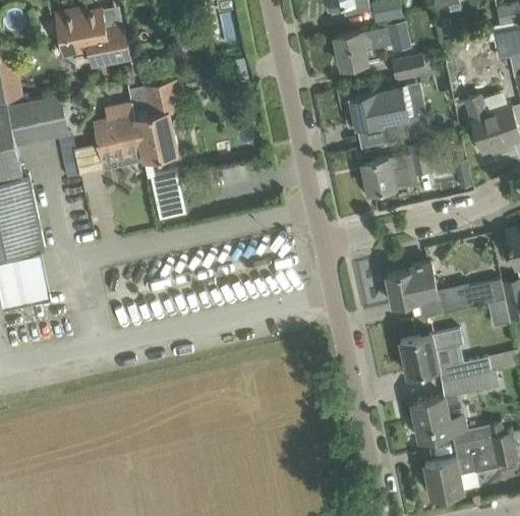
[(234,0),(223,0),(218,1),(220,13),(236,10),(234,0)]
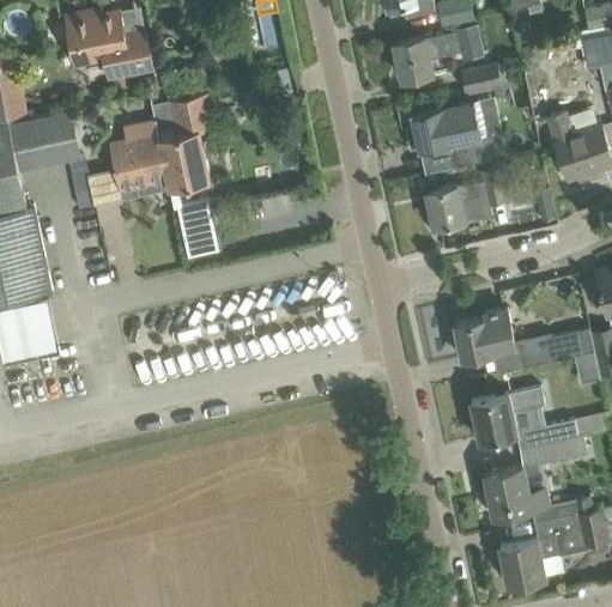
[(436,13),(432,0),(386,0),(391,18),(405,14),(406,19),(436,13)]
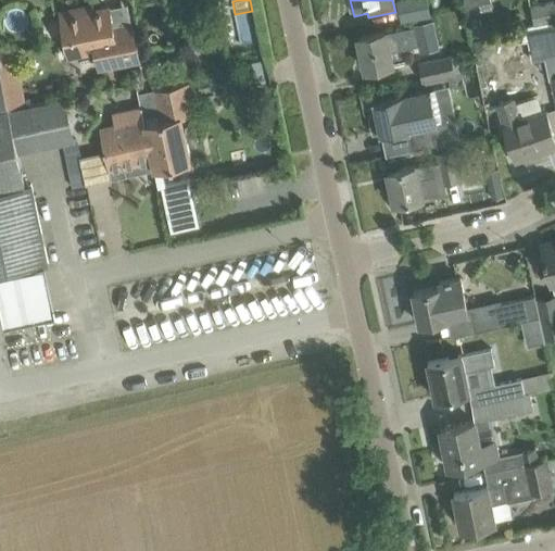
[(401,23),(429,17),(425,0),(418,0),(396,4),(401,23)]
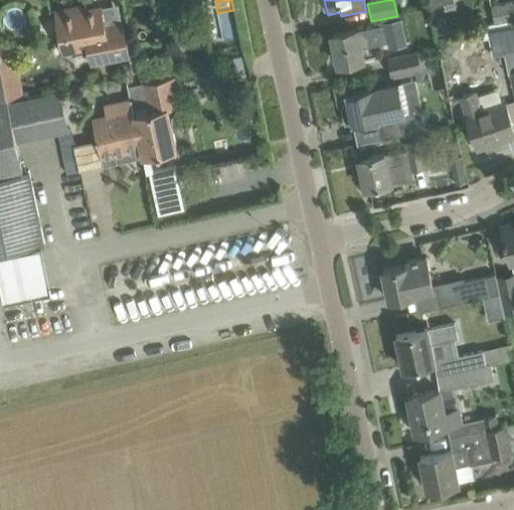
[(427,0),(430,10),(455,5),(453,0),(427,0)]
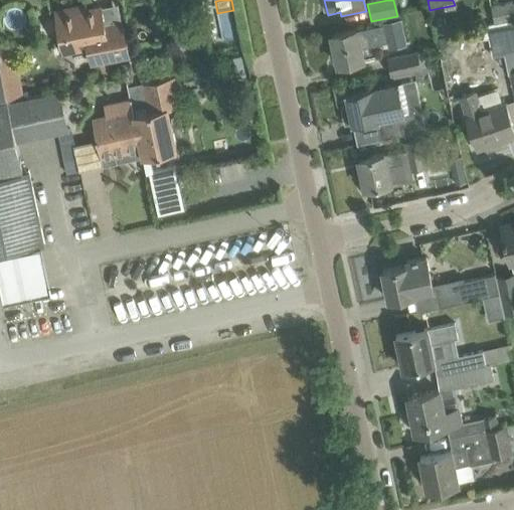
[(513,4),(490,10),(494,28),(513,23),(513,4)]
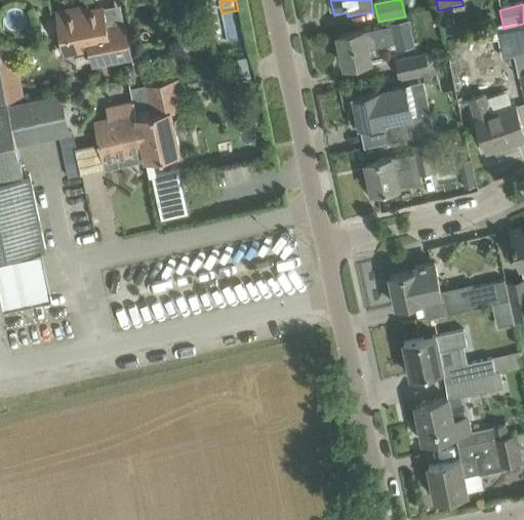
[(104,10),(57,20),(65,56),(90,51),(93,69),(131,61),(124,26),(108,29),(104,10)]
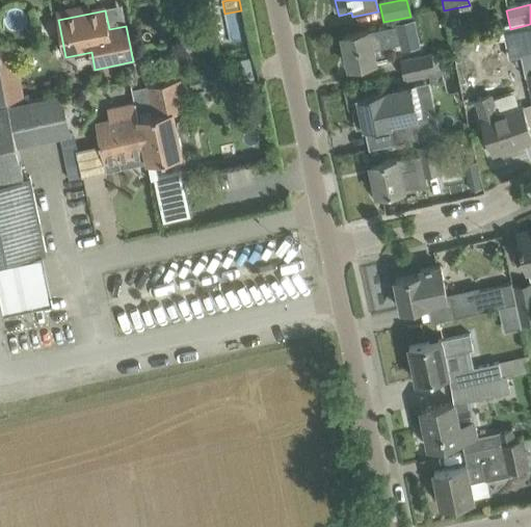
[(419,49),(414,24),(397,27),(398,30),(369,36),(368,34),(343,40),(350,70),(370,66),(374,64),(372,52),(401,46),(402,52),(419,49)]
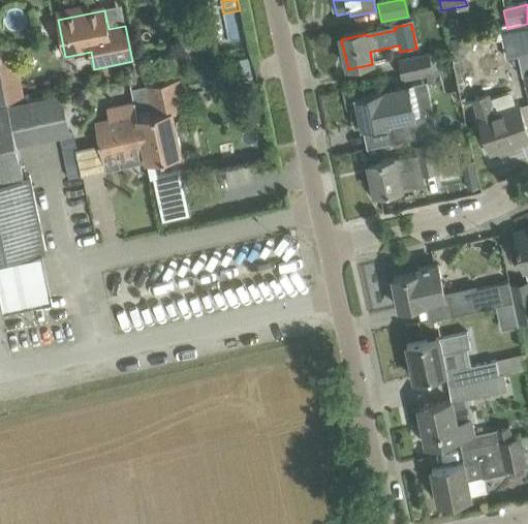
[(527,24),(507,29),(507,30),(490,33),(492,45),(502,43),(505,63),(518,60),(522,81),(526,80),(527,91),(527,24)]
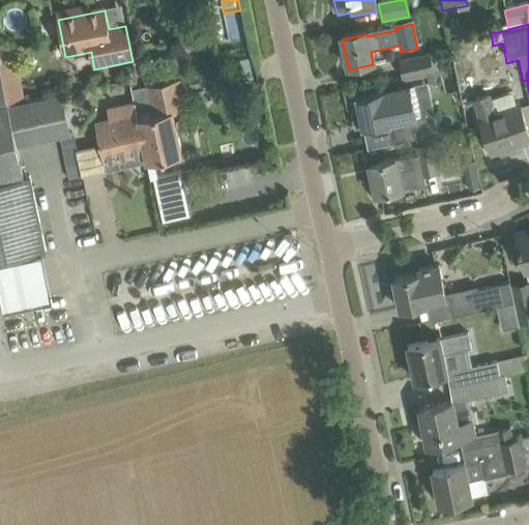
[(403,80),(433,74),(431,60),(400,66),(403,80)]
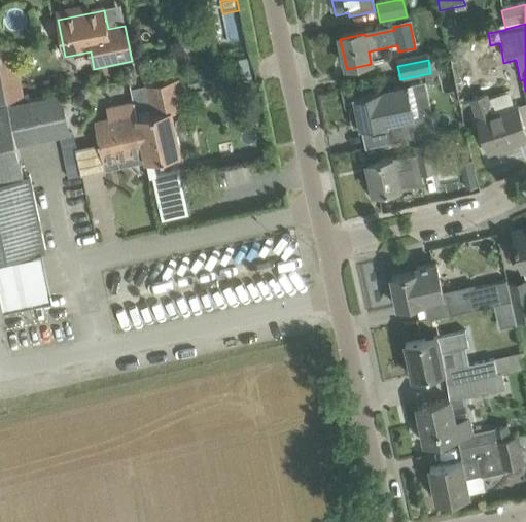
[(178,83),(133,94),(134,98),(138,120),(147,164),(181,157),(173,118),(184,116),(179,89),(178,83)]
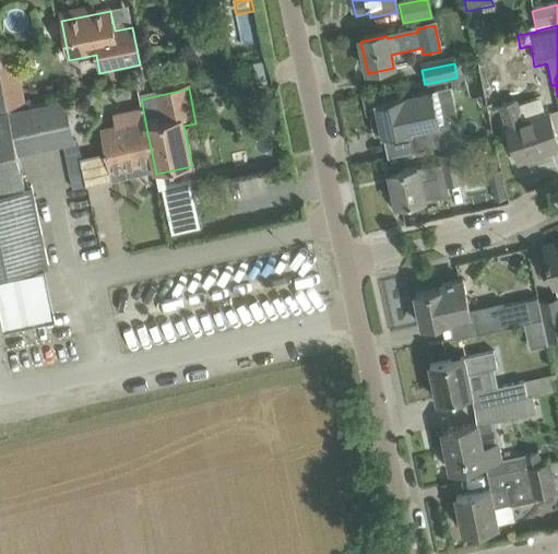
[(432,93),(406,98),(375,105),(378,120),(372,121),(376,138),(381,137),(381,139),(407,133),(413,155),(464,144),(462,139),(459,124),(439,128),(432,93)]
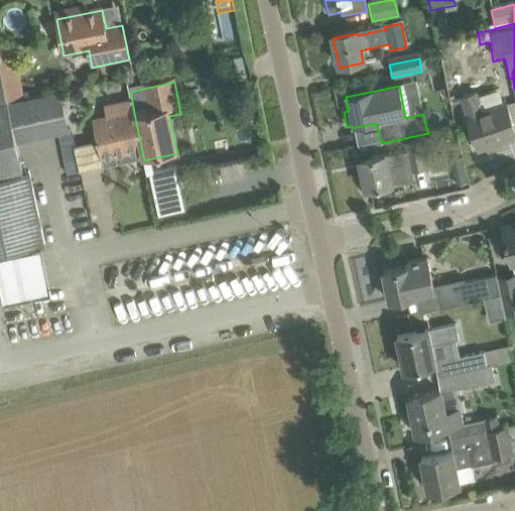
[(503,108),(498,93),(477,100),(475,97),(463,101),(469,120),(467,121),(478,153),(491,148),(490,144),(514,136),(514,139),(514,135),(506,108),(503,108)]
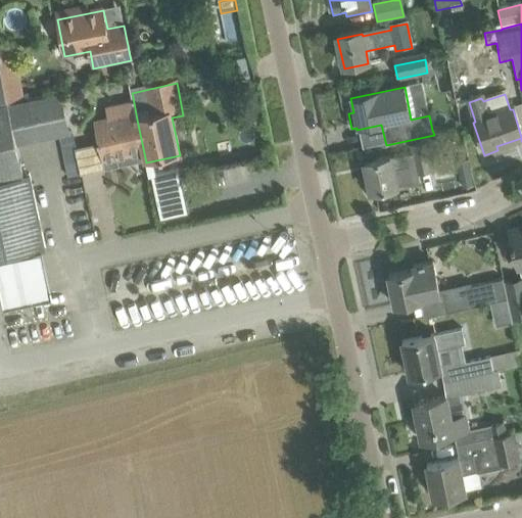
[(0,262),(45,252),(29,178),(24,179),(16,147),(58,138),(64,166),(78,162),(72,135),(68,136),(60,95),(7,106),(0,107),(0,262)]
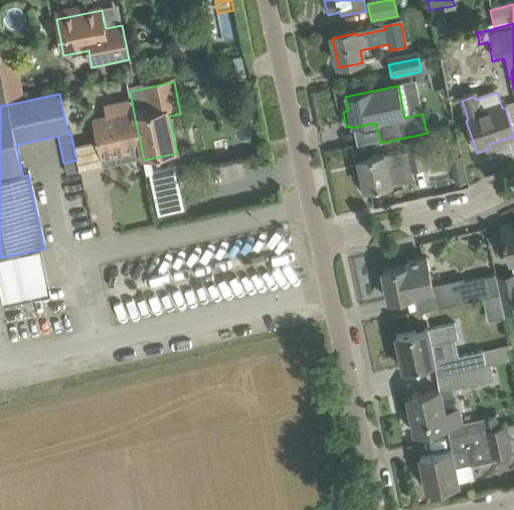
[(106,120),(94,123),(98,140),(102,160),(104,169),(117,167),(115,157),(140,151),(142,161),(144,160),(135,118),(134,118),(131,104),(104,109),(106,120)]
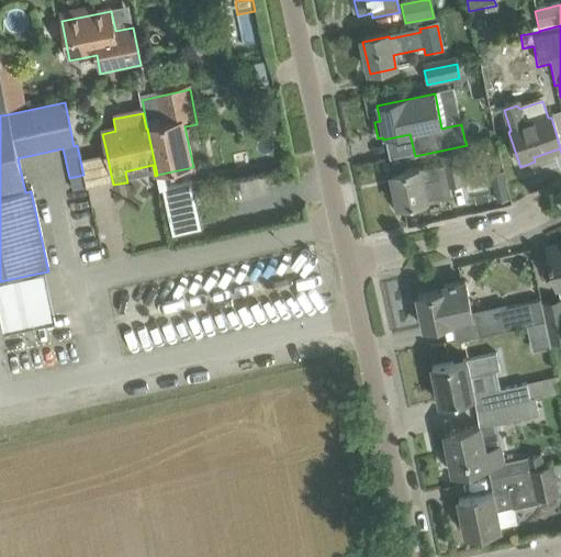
[(464,186),(458,156),(441,159),(442,168),(437,169),(436,169),(419,173),(419,171),(392,177),(399,210),(450,199),(448,190),(464,186)]
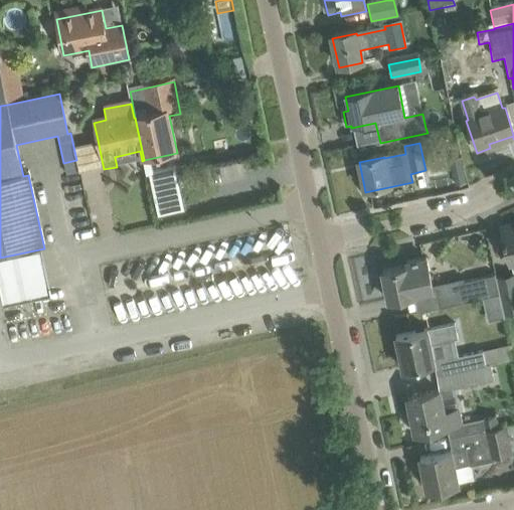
[(158,217),(185,212),(176,170),(149,176),(158,217)]
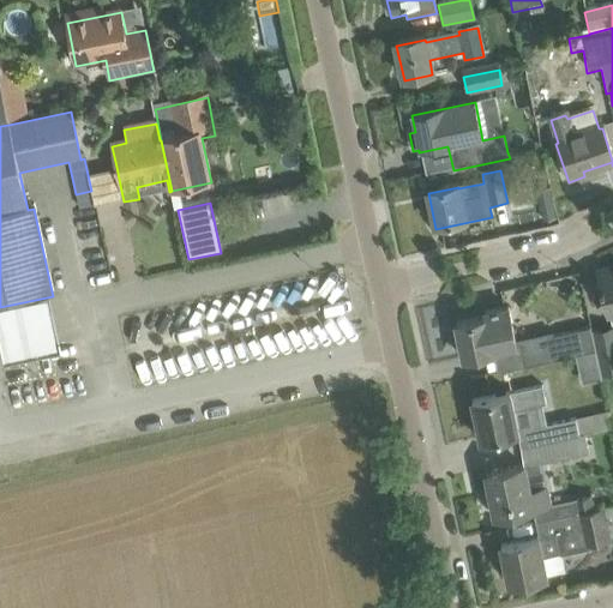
[(612,275),(600,278),(602,288),(600,289),(601,294),(604,294),(610,319),(612,318),(612,275)]
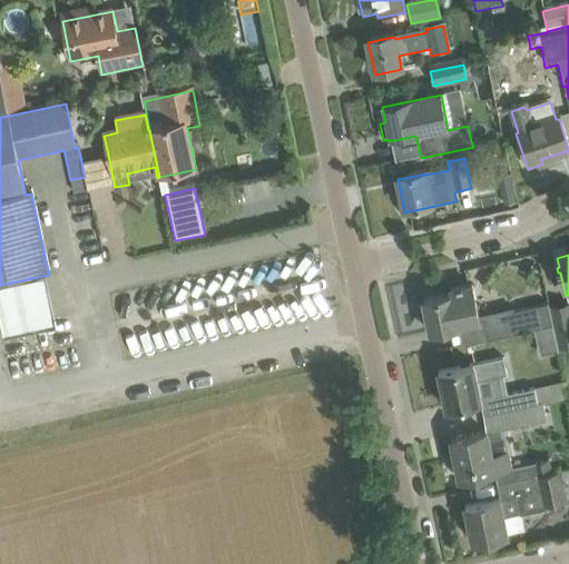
[(430,336),(458,330),(459,330),(458,327),(479,323),(478,318),(472,288),(450,293),(451,297),(423,303),(430,336)]
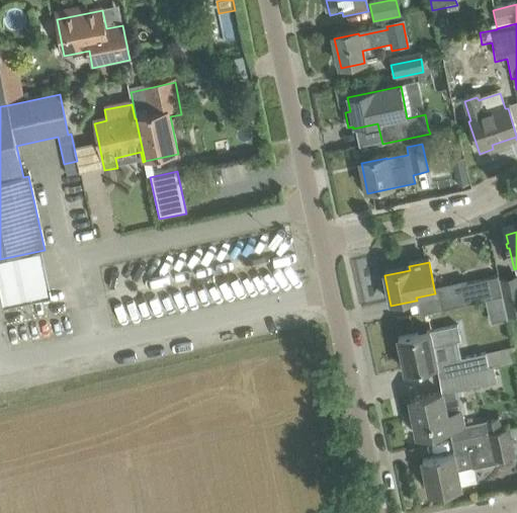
[(507,318),(516,316),(516,278),(499,282),(503,297),(507,318)]
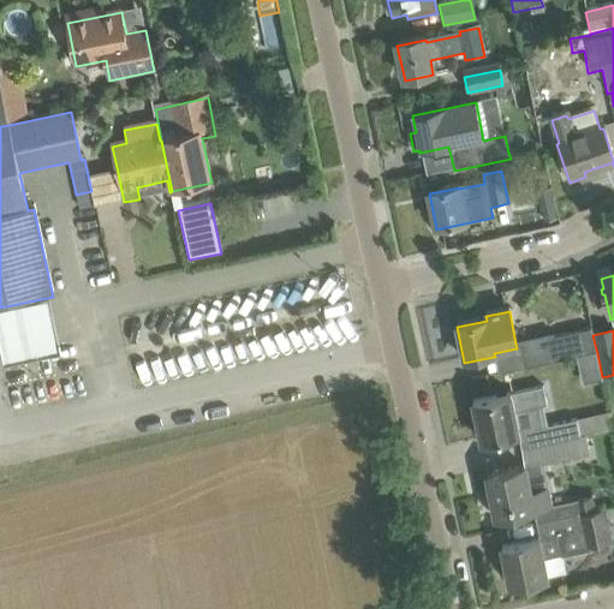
[(559,363),(596,354),(591,332),(554,340),(553,340),(559,363)]
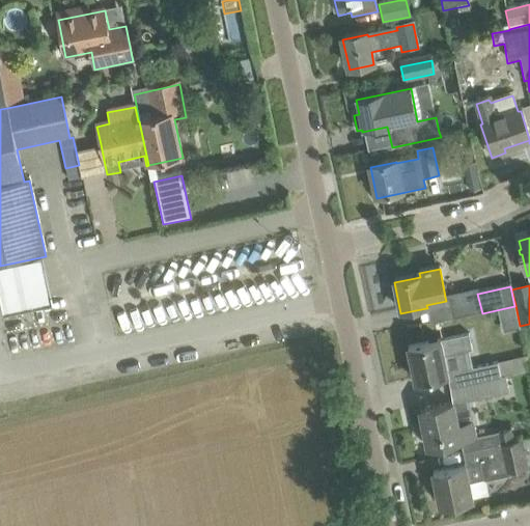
[(445,358),(465,353),(461,336),(408,349),(409,354),(411,354),(413,361),(411,361),(416,384),(449,377),(445,358)]
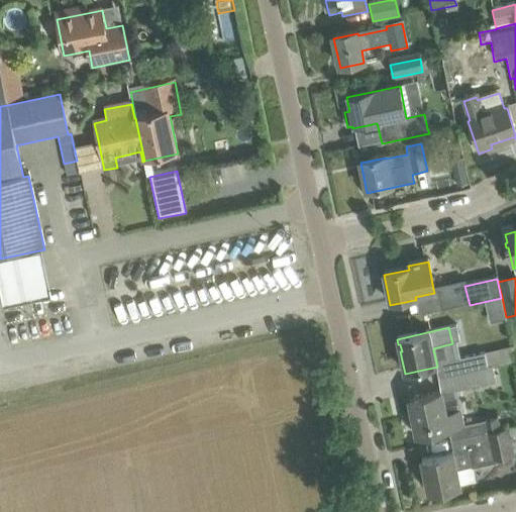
[(457,376),(492,368),(515,363),(515,359),(514,348),(454,362),(457,376)]
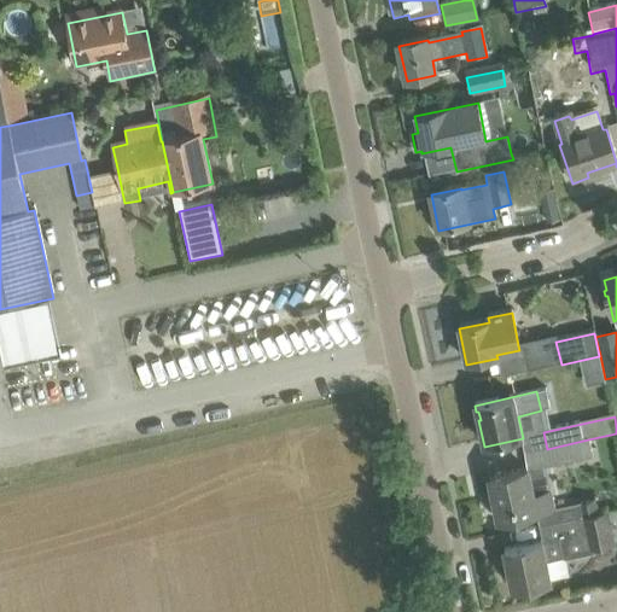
[(551,468),(593,460),(588,439),(547,449),(551,468)]
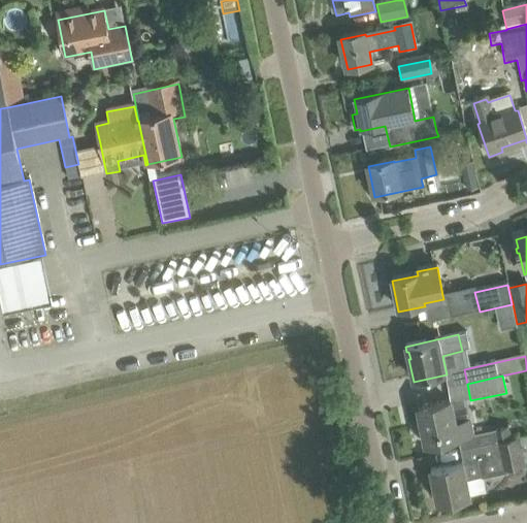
[(463,400),(418,411),(426,447),(457,440),(460,454),(474,451),(463,400)]
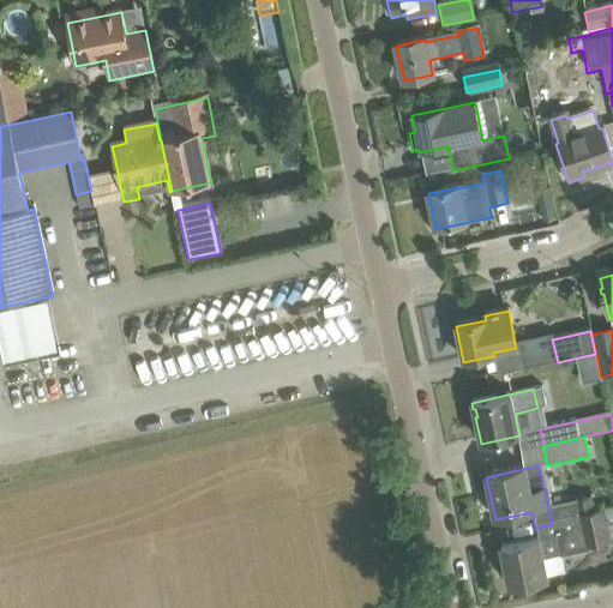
[(592,499),(577,503),(580,518),(595,515),(592,499)]
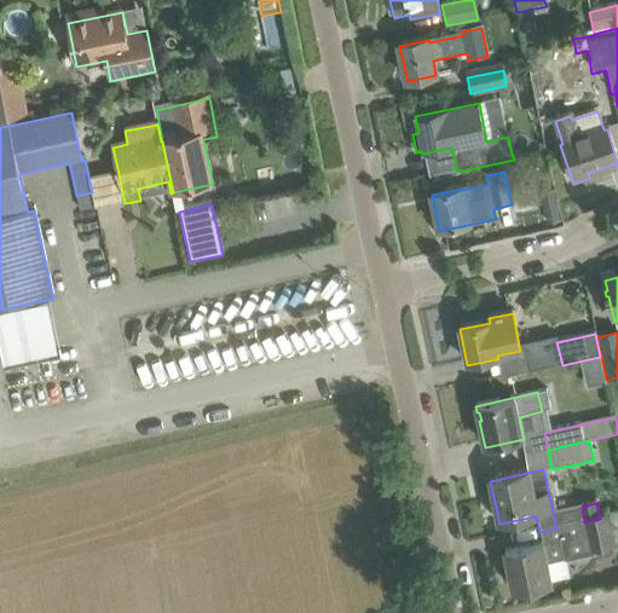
[(529,549),(504,554),(513,593),(537,587),(552,584),(548,567),(566,564),(594,557),(593,554),(594,554),(614,549),(608,518),(600,519),(584,522),(556,528),(539,532),(542,545),(529,549)]
